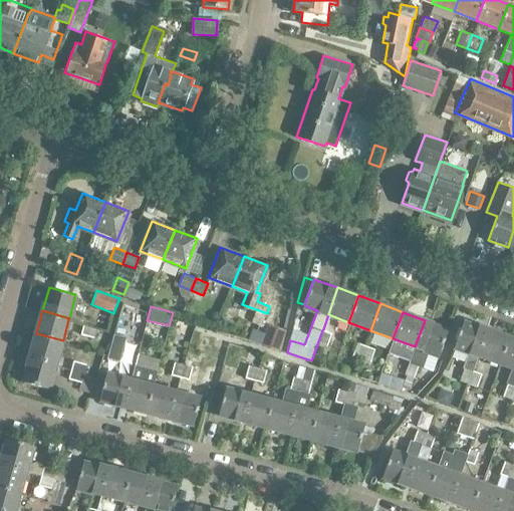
[(419,364),(418,366),(423,367),(429,351),(438,354),(448,328),(425,320),(415,346),(410,361),(419,364)]
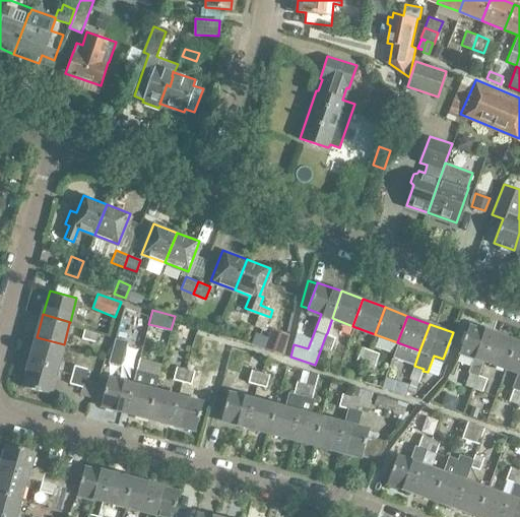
[(469,324),(459,350),(473,356),(468,372),(469,373),(465,384),(474,388),(479,375),(484,360),(482,359),(493,332),(469,324)]
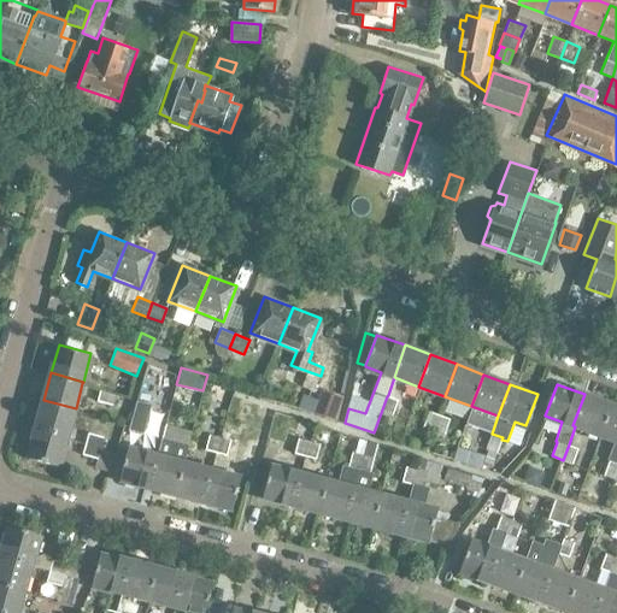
[(313,412),(312,413),(336,422),(344,395),(322,388),(318,399),(313,412)]
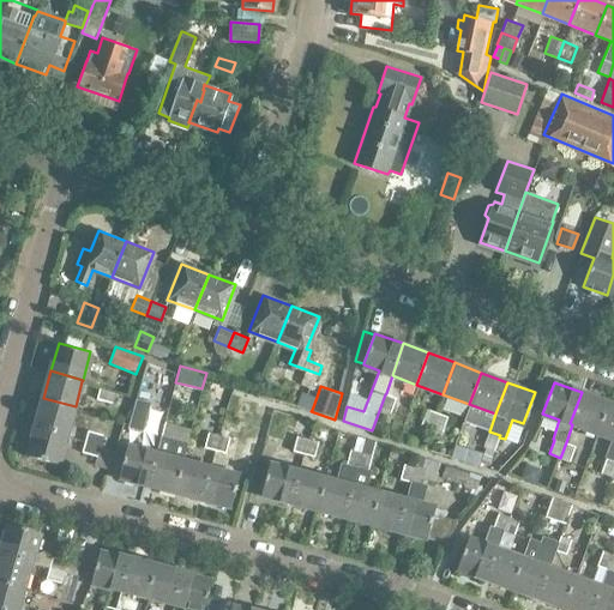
[(100,387),(97,398),(113,402),(115,391),(100,387)]
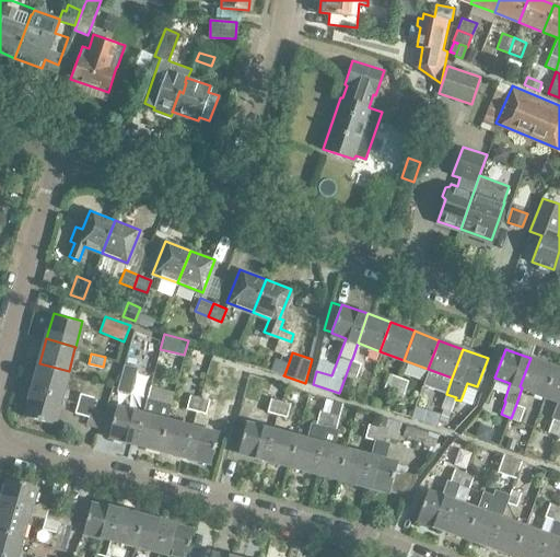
[(520,386),(522,387),(544,395),(555,367),(531,358),(520,386)]
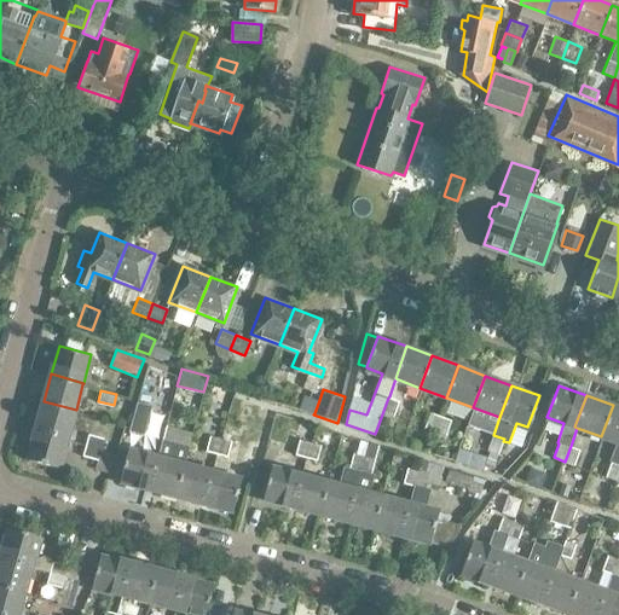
[(393,416),(399,400),(389,396),(388,398),(383,412),(393,416)]
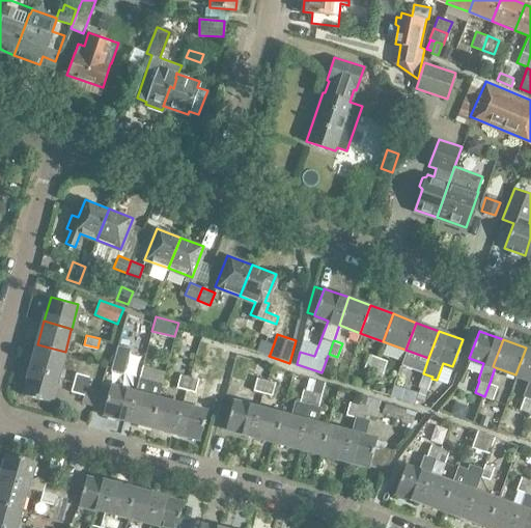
[(31,368),(58,376),(60,367),(65,352),(37,344),(31,368)]
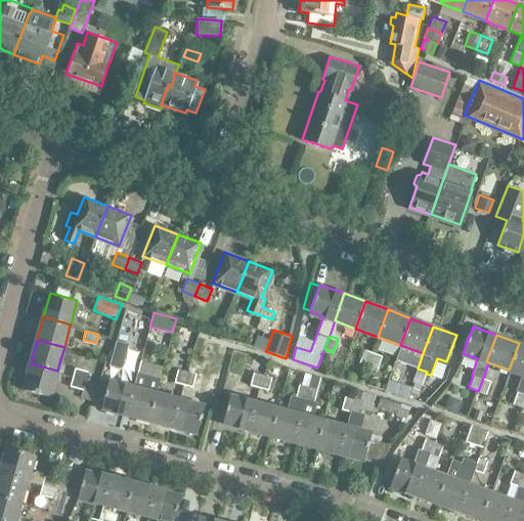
[(130,343),(117,340),(110,364),(122,367),(130,343)]
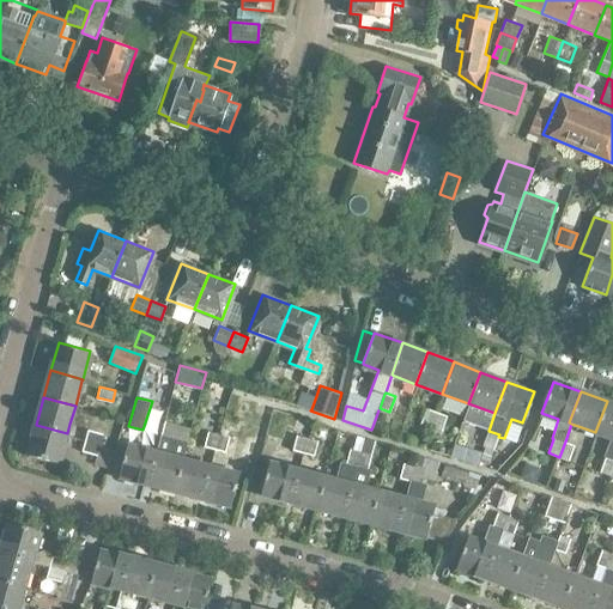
[(256,402),(238,399),(235,415),(253,419),(256,402)]
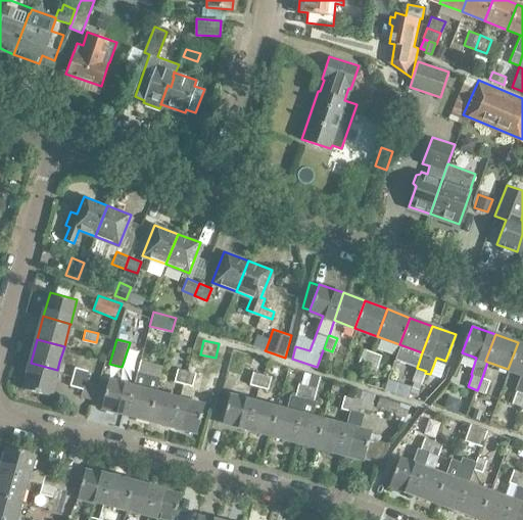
[(522,343),(518,342),(508,369),(521,374),(515,389),(516,390),(512,403),(521,406),(522,399),(522,343)]
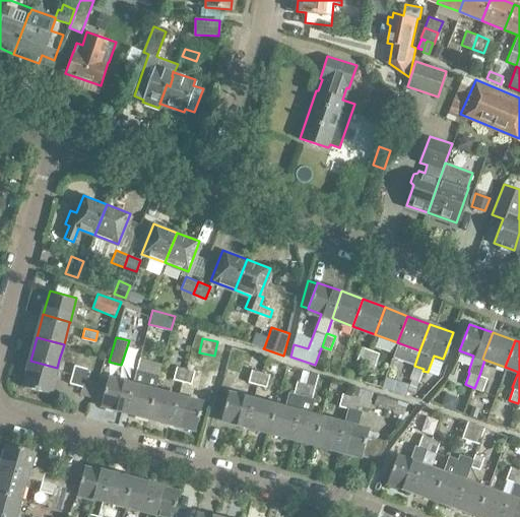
[(356,359),(366,363),(371,349),(362,345),(356,359)]
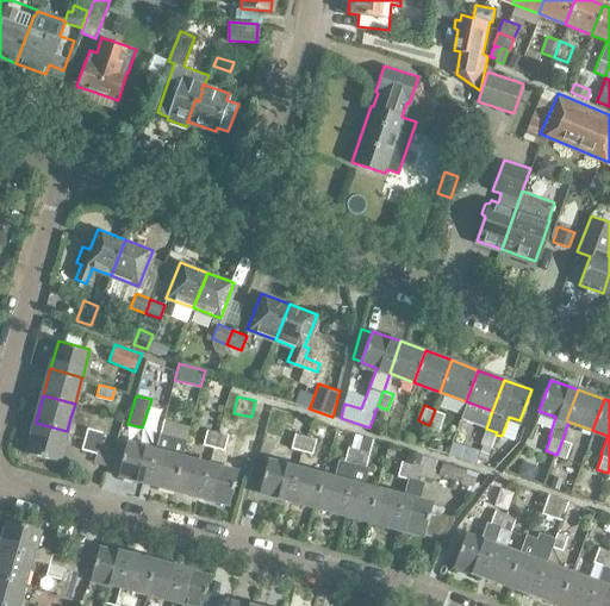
[(435,410),(429,425),(440,429),(446,413),(435,410)]
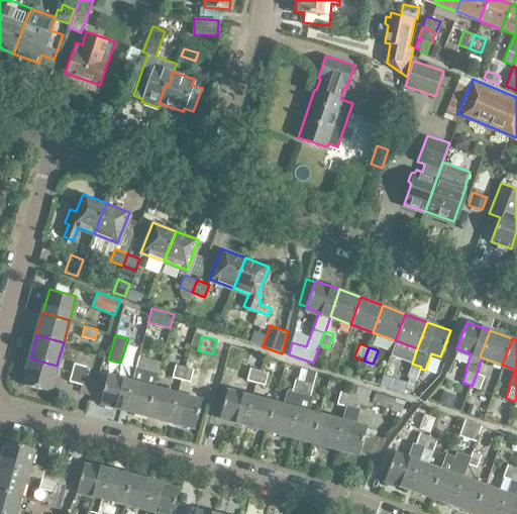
[(23,382),(50,389),(57,366),(30,358),(23,382)]
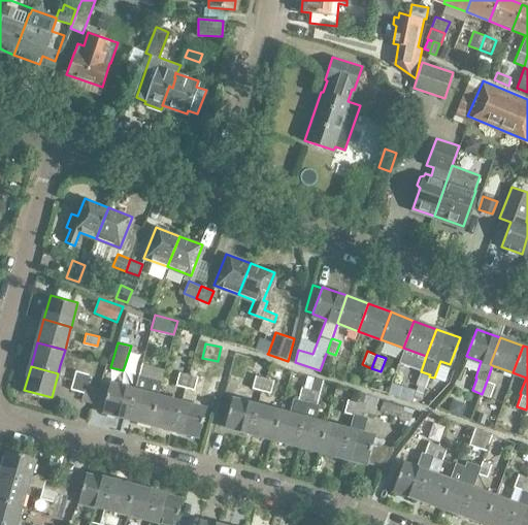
[(75,369),(73,379),(87,383),(89,373),(75,369)]
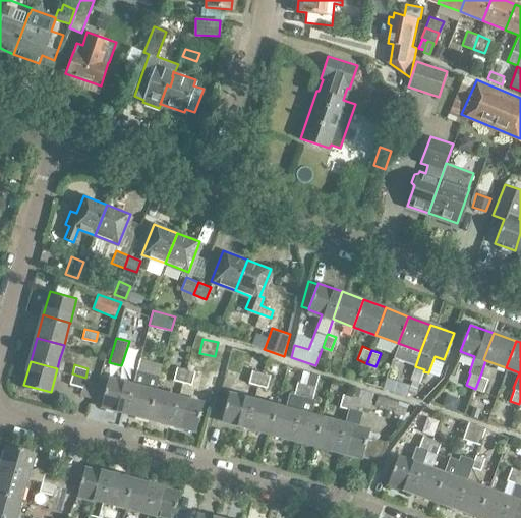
[(173,380),(182,382),(186,368),(177,366),(173,380)]
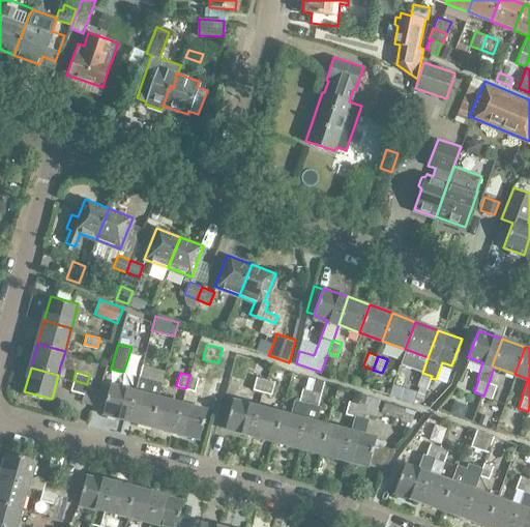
[(432,376),(422,373),(417,385),(419,386),(427,389),(431,378),(432,376)]
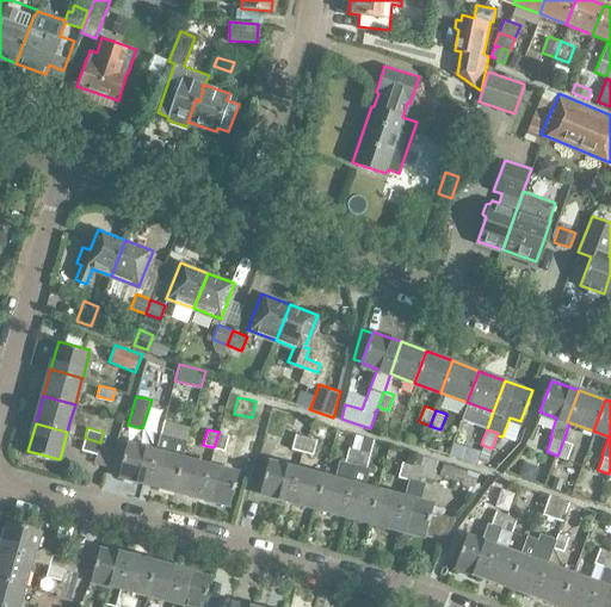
[(118,474),(147,481),(159,432),(149,431),(146,446),(127,441),(118,474)]
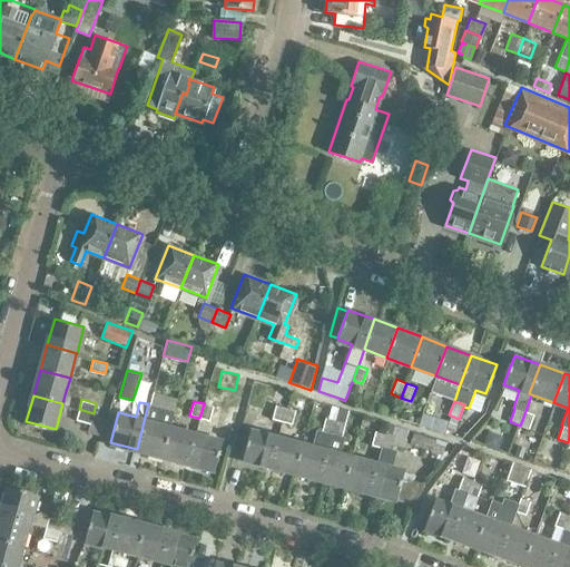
[(148,403),(137,449),(163,456),(170,426),(172,427),(176,411),(160,407),(148,403)]
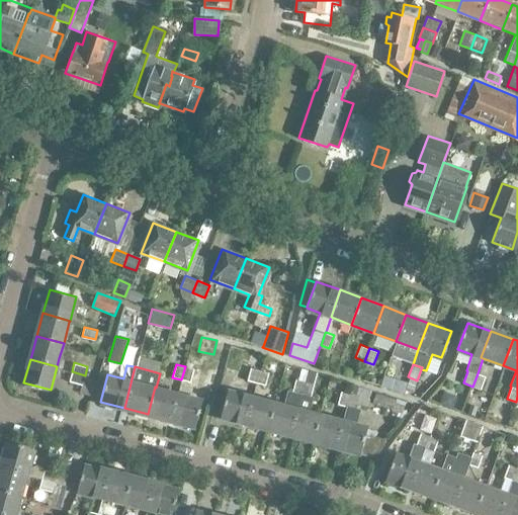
[(185,366),(181,379),(191,382),(194,368),(185,366)]
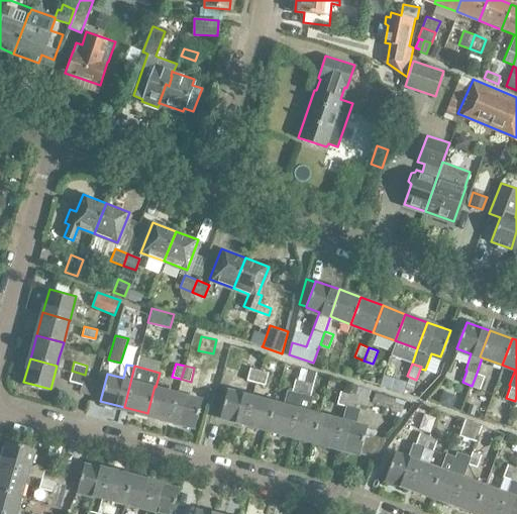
[(250,367),(246,380),(255,382),(260,369),(257,369),(250,367)]
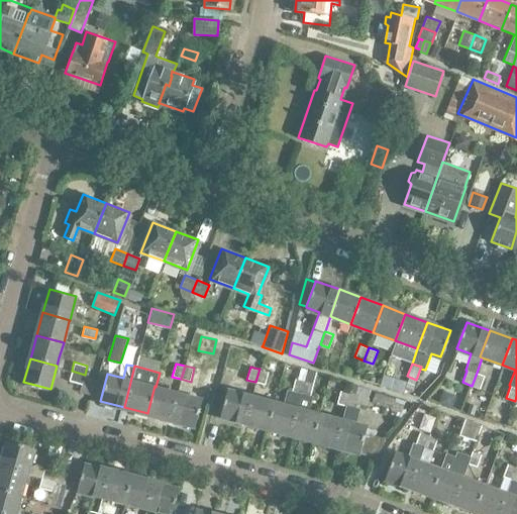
[(260,369),(255,382),(265,384),(269,372),(260,369)]
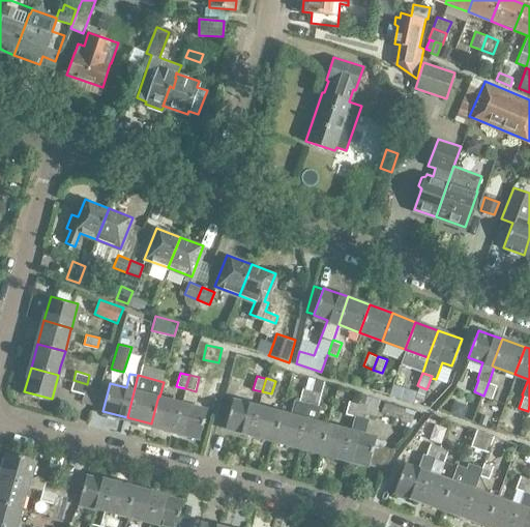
[(70,389),(84,393),(82,402),(93,405),(98,387),(87,384),(74,380),(70,389)]
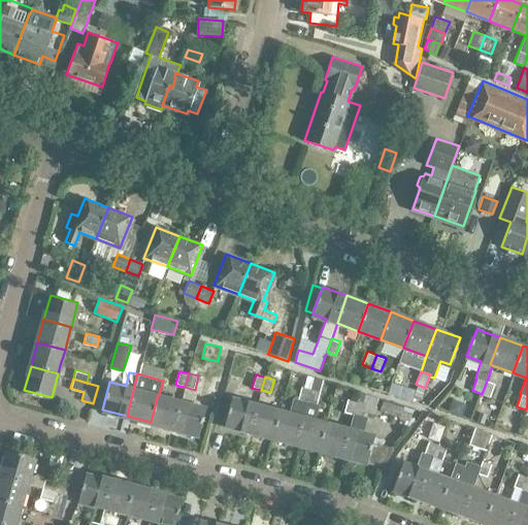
[(411,398),(416,386),(403,381),(399,394),(411,398)]
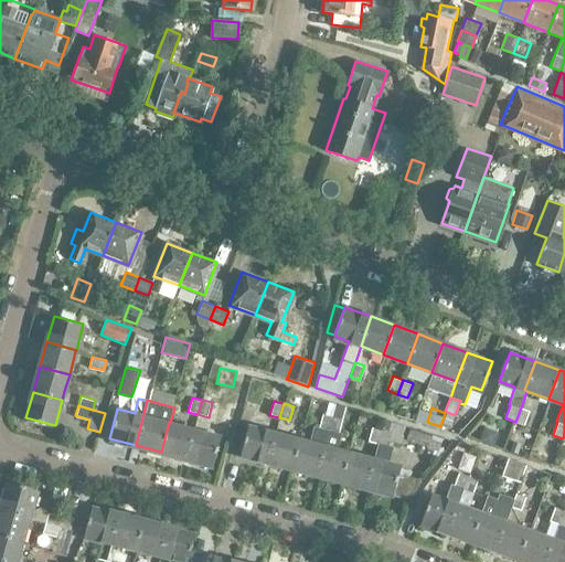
[(530,411),(521,407),(515,422),(524,425),(530,411)]
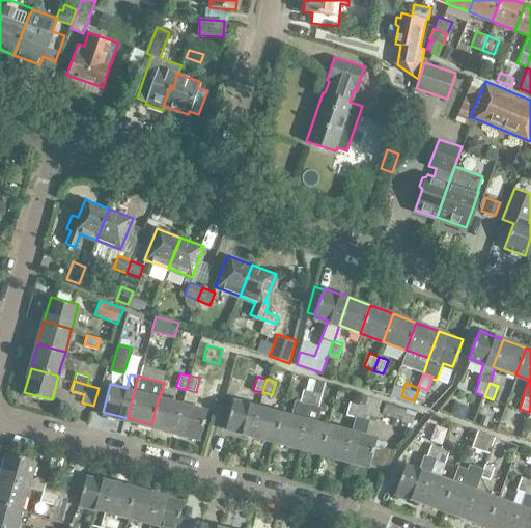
[(423,399),(427,390),(420,387),(417,396),(423,399)]
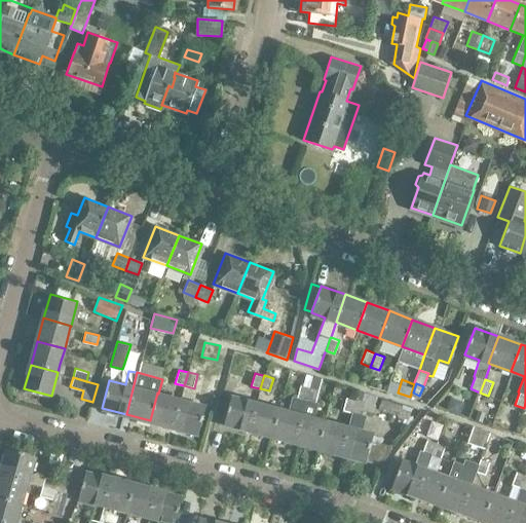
[(342,453),(366,459),(373,433),(363,430),(368,415),(361,413),(362,410),(369,411),(374,412),(378,396),(358,389),(355,400),(352,412),(348,426),(342,453)]
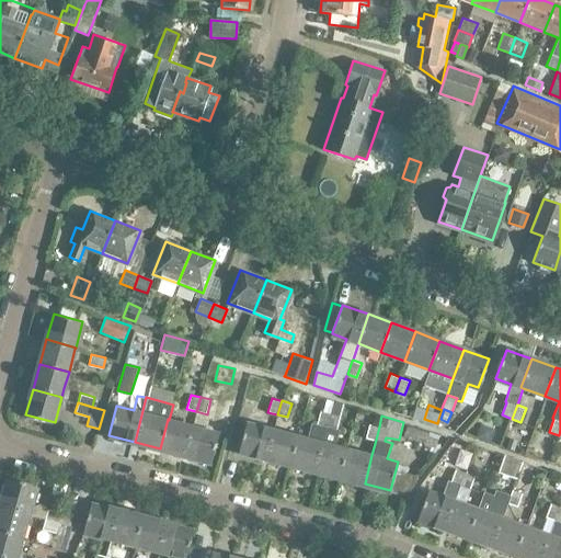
[(168,419),(160,448),(185,455),(193,425),(169,420),(168,419)]
